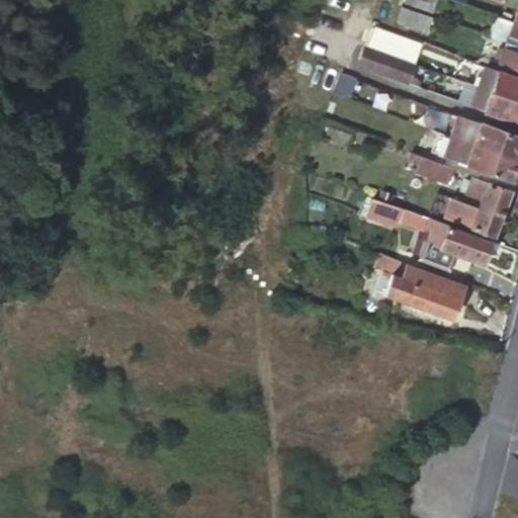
[(430,15),(400,6),(395,19),(425,30),(430,15)]
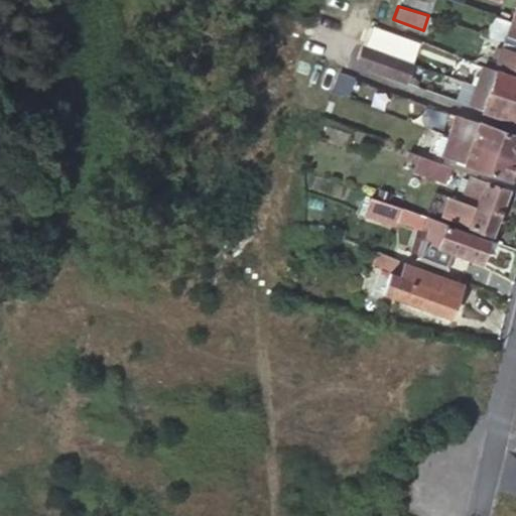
[(515,45),(515,23),(509,21),(502,41),(515,45)]
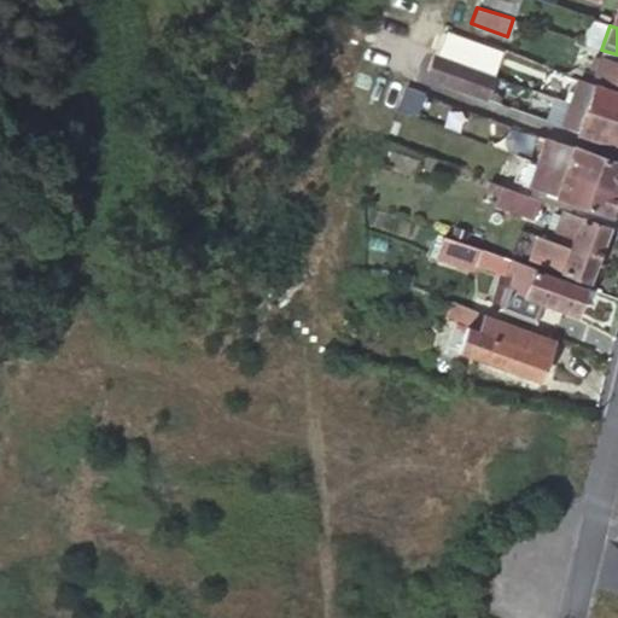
[(419,51),(476,71),(484,48),(427,29),(419,51)]
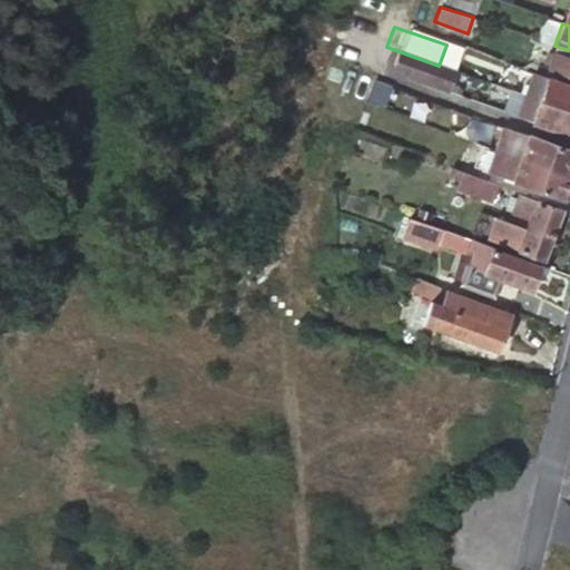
[(439,66),(386,47),(381,62),(394,74),(432,86),(439,66)]
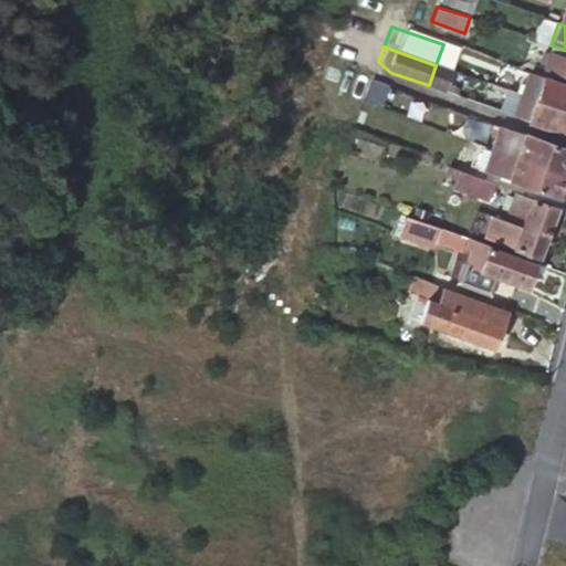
[(565,76),(565,58),(551,52),(544,70),(565,76)]
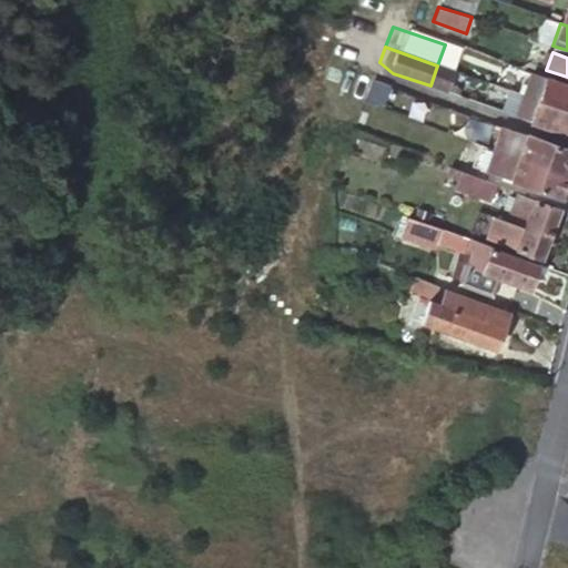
[(521,94),(567,110),(567,85),(530,73),(521,94)]
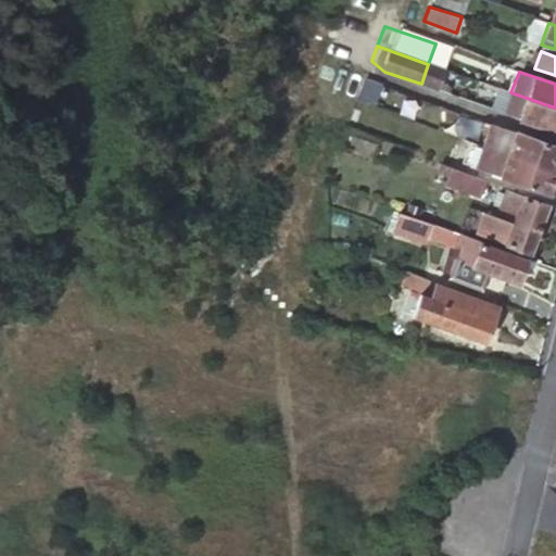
[(366,77),(357,100),(374,105),(382,83),(366,77)]
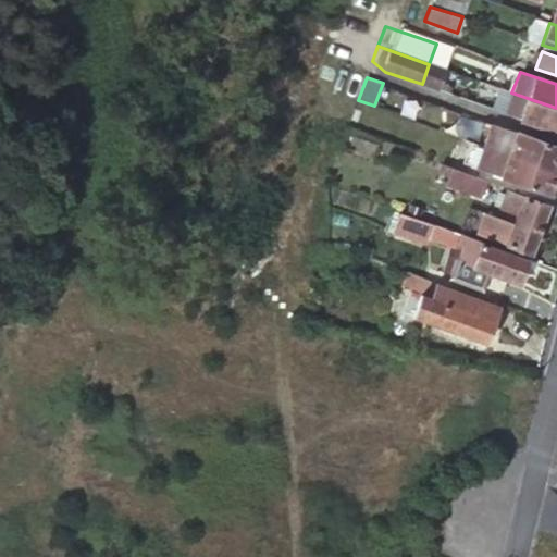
[(556,131),(556,108),(511,93),(505,113),(556,131)]
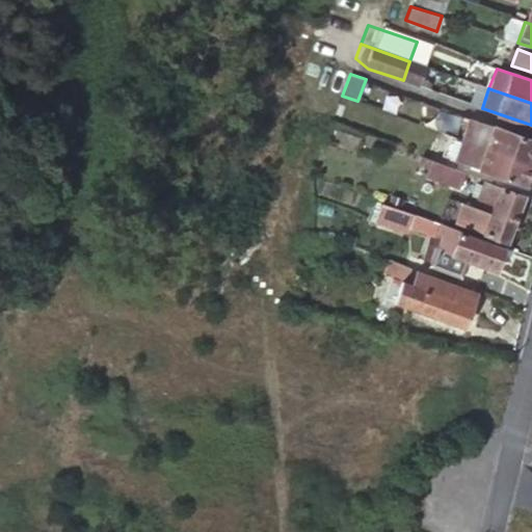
[(413,121),(441,131),(447,115),(428,109),(425,116),(416,112),(413,121)]
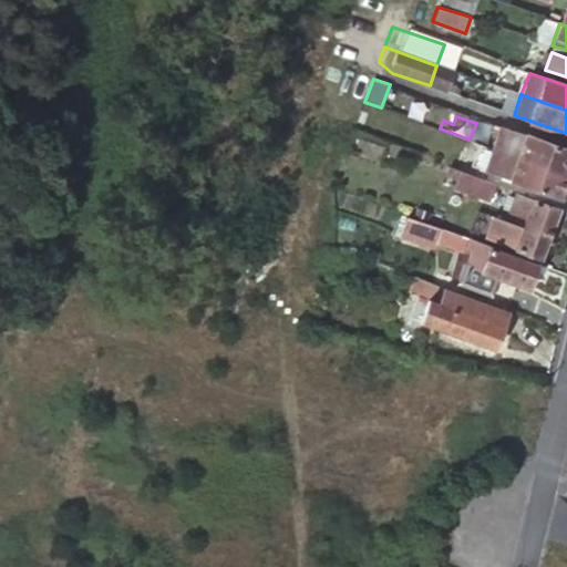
[(518,157),(566,175),(566,171),(566,151),(526,136),(518,157)]
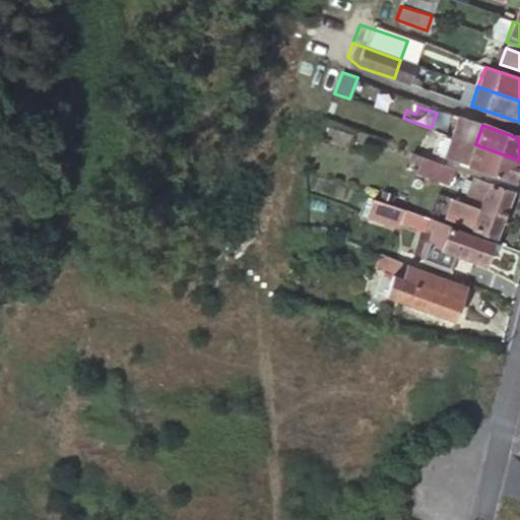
[(512,181),(519,160),(475,144),(450,135),(443,156),(512,181)]
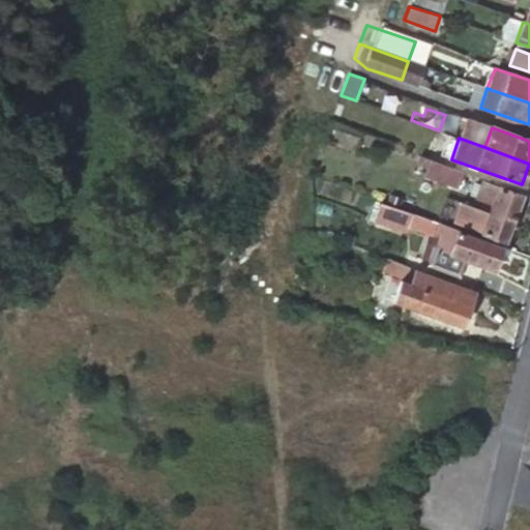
[(458,188),(464,172),(419,156),(416,166),(427,169),(423,177),(458,188)]
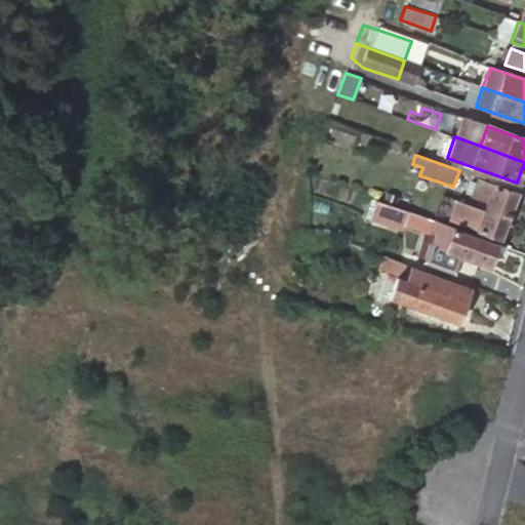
[(485,209),(480,226),(478,229),(499,237),(515,195),(478,180),(471,199),(476,200),(480,202),(478,207),(485,209)]
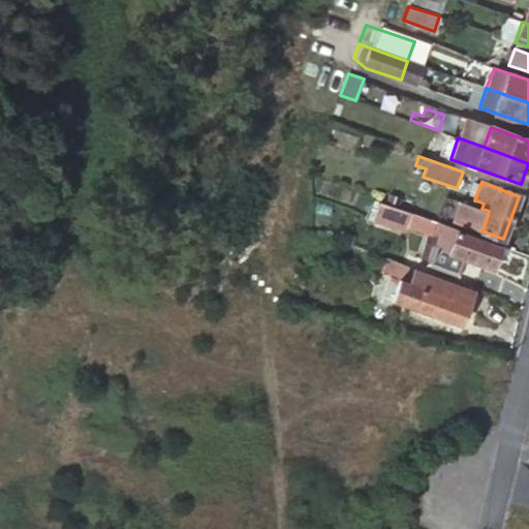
[(471,223),(484,227),(489,211),(481,209),(484,204),(479,201),(471,223)]
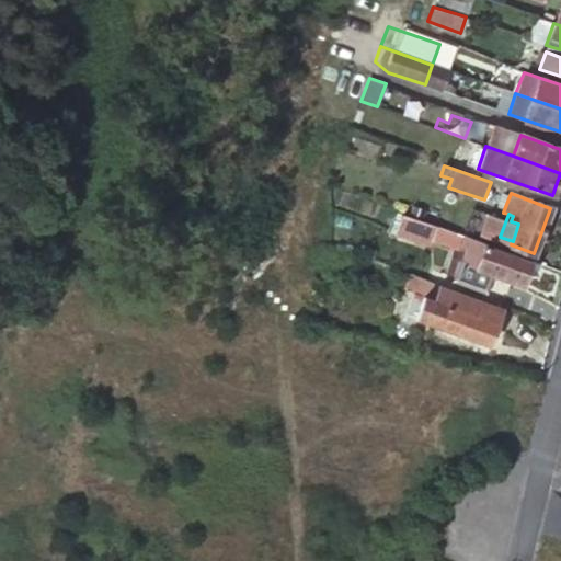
[(461,236),(427,224),(425,231),(434,235),(428,247),(438,250),(441,244),(456,250),(461,236)]
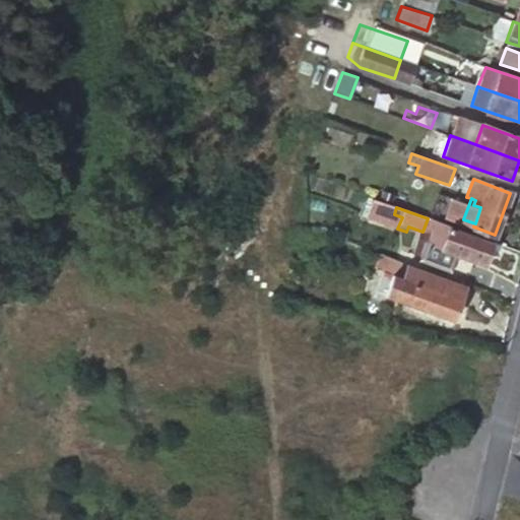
[(484,266),(494,243),(433,220),(431,226),(438,230),(433,244),(445,248),(444,252),(459,258),(484,266)]
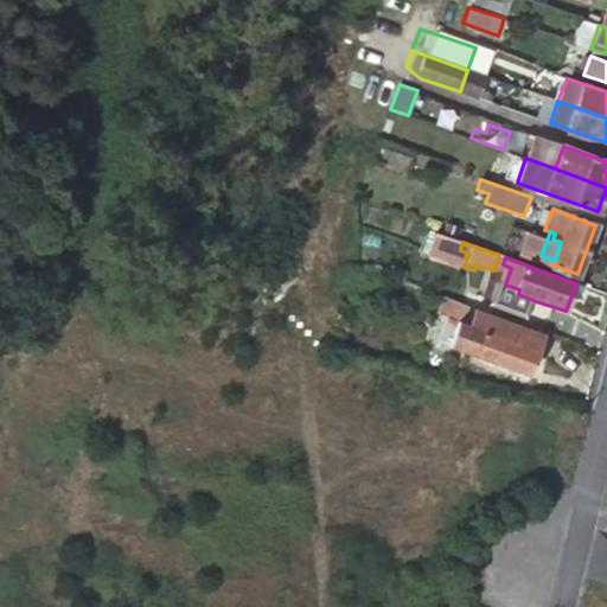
[(467,294),(487,301),(492,287),(472,280),(467,294)]
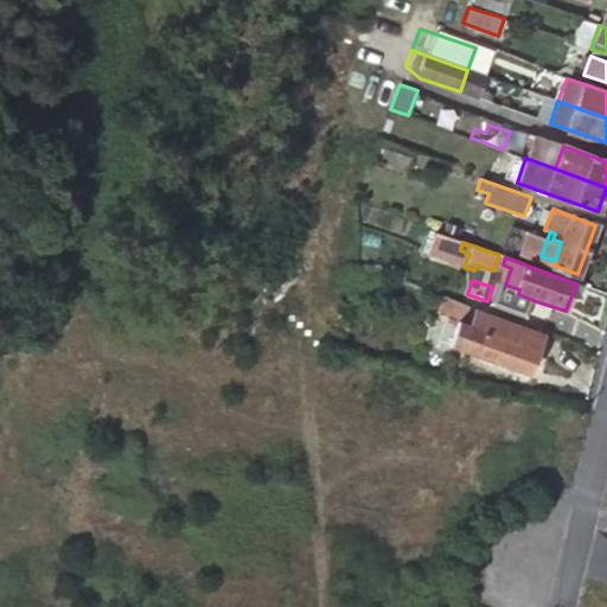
[(530,318),(536,301),(518,294),(519,289),(505,285),(496,307),(530,318)]
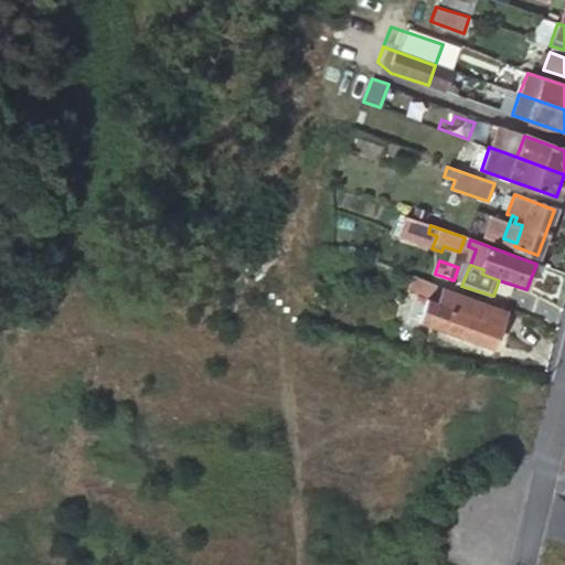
[(443,289),(422,280),(416,298),(427,301),(438,305),(443,289)]
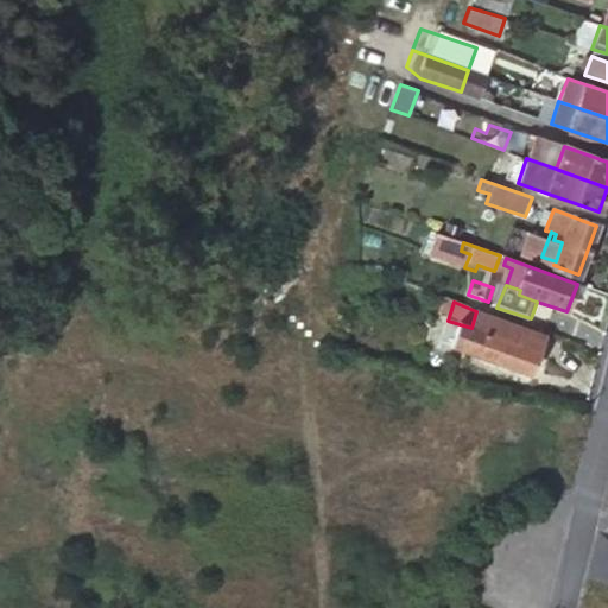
[(532,377),(546,335),(476,311),(472,328),(460,324),(451,348),(532,377)]
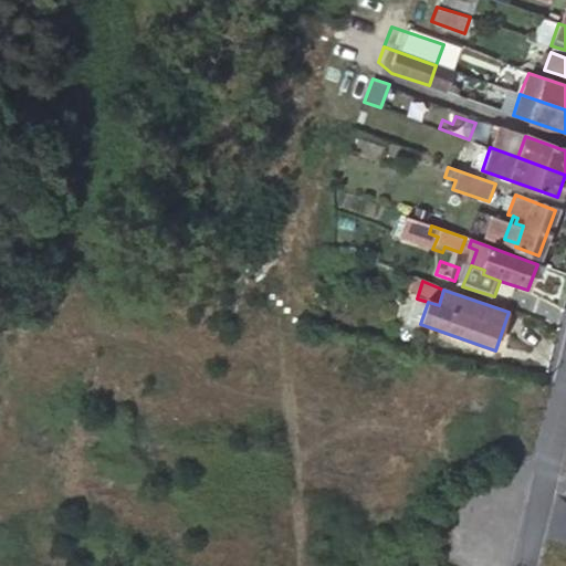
[(565,499),(564,501),(555,534),(565,536),(565,499)]
